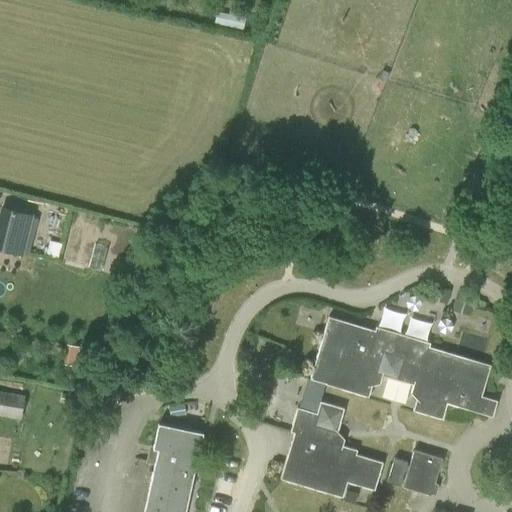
[(216,11),(214,23),(242,29),(246,12),(229,8),(228,14),(216,11)]
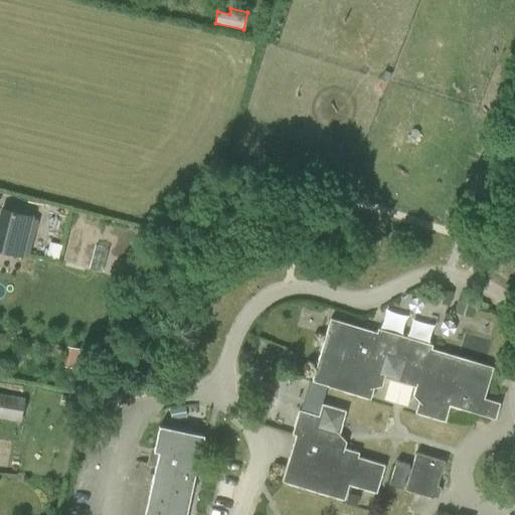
[(30,216),(1,209),(0,214),(0,250),(21,255),(30,216)]
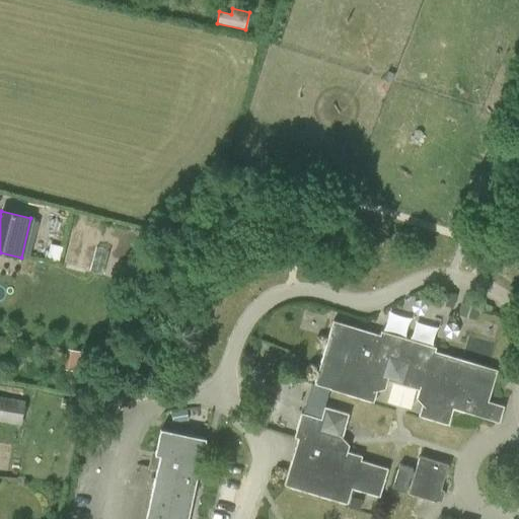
[(448,292),(440,290),(436,302),(445,304),(448,292)]
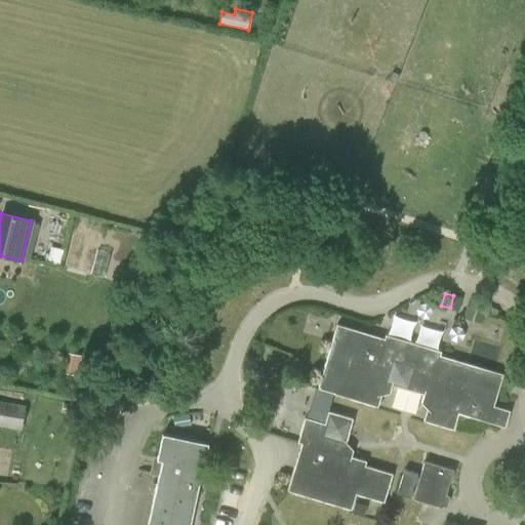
[(483,312),(468,307),(465,318),(480,322),(483,312)]
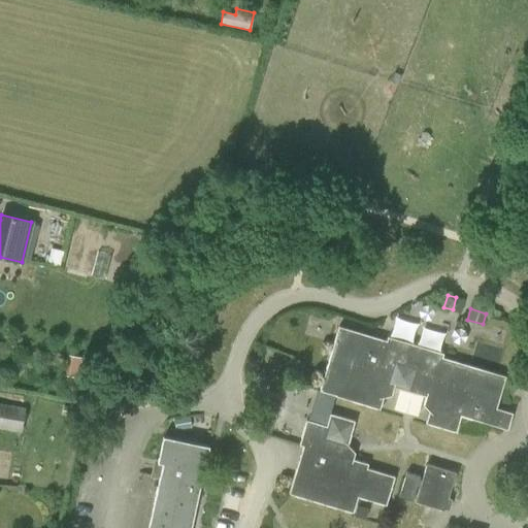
[(386,340),(338,326),(320,391),(380,408),(384,397),(392,395),(394,387),(426,396),(424,404),(429,410),(426,423),(456,432),(461,416),(507,429),(513,413),(496,407),(506,375),(442,357),(443,353),(388,336),(386,340)]
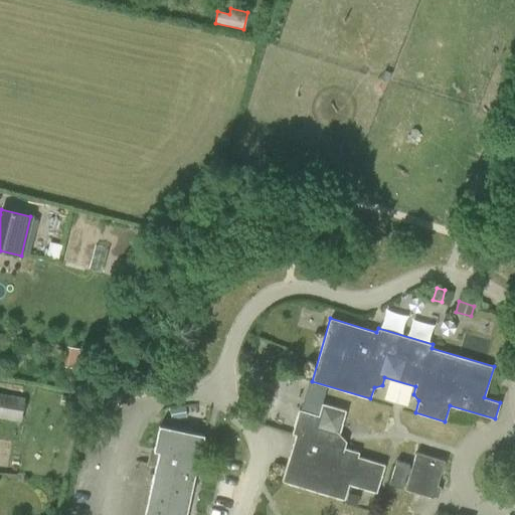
[(83,350),(70,348),(67,364),(80,366),(83,350)]
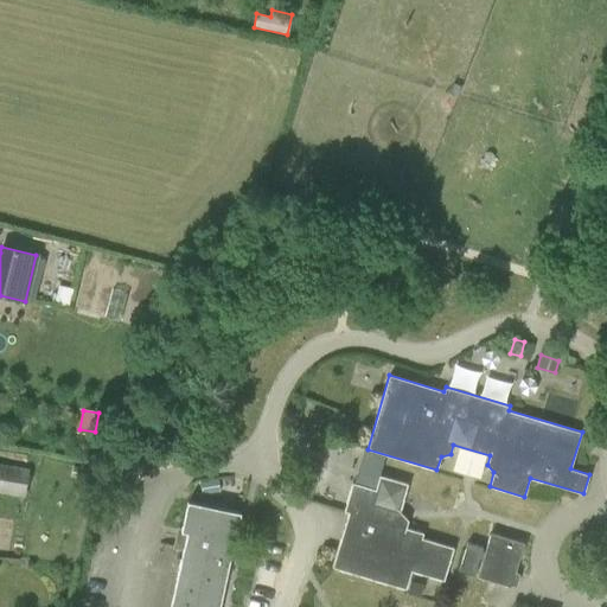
[(310,426),(294,421),(288,440),(304,445),(310,426)]
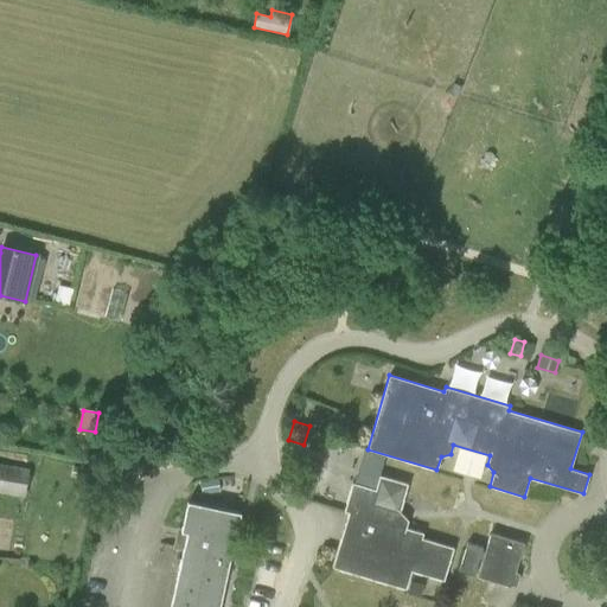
[(30,468),(0,464),(0,493),(25,498),(30,468)]
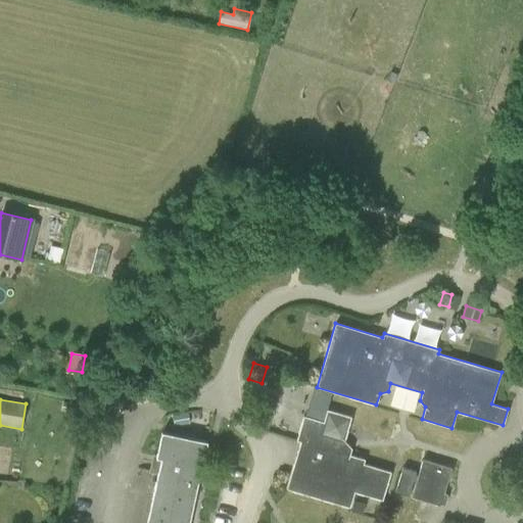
[(387,488),(386,487),(391,472),(364,464),(365,459),(350,455),(351,448),(344,440),(351,417),(327,410),(323,422),(303,416),(296,440),(300,441),(286,488),(350,508),(354,492),(383,501),(384,495),(391,497),(393,490),(400,492),(410,462),(395,458),(387,488)]
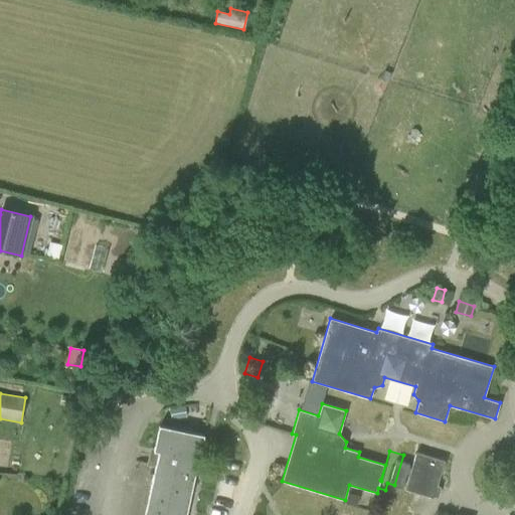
[(186,514),(203,436),(159,425),(154,451),(159,452),(144,514),(186,514)]
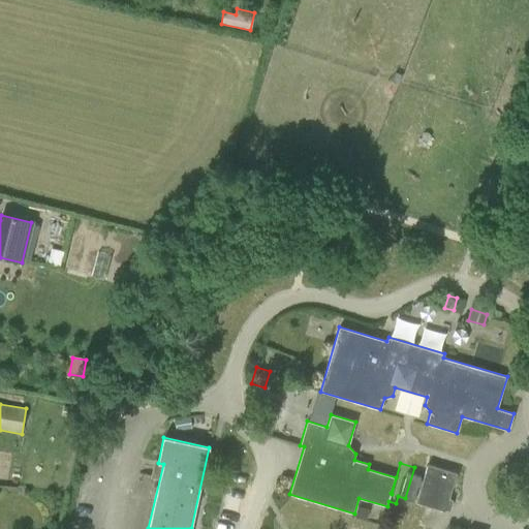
[(458,473),(428,464),(416,502),(446,511),(458,473)]
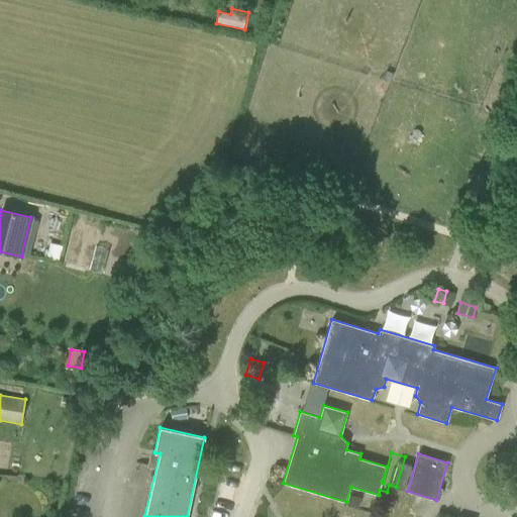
[(350,496),(347,504),(357,507),(360,500),(350,496)]
